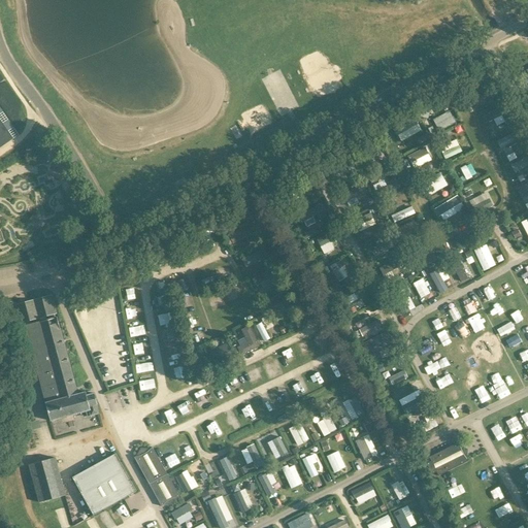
[(500,106),(483,113),(486,122),(494,120),(496,125),(506,121),(500,106)]
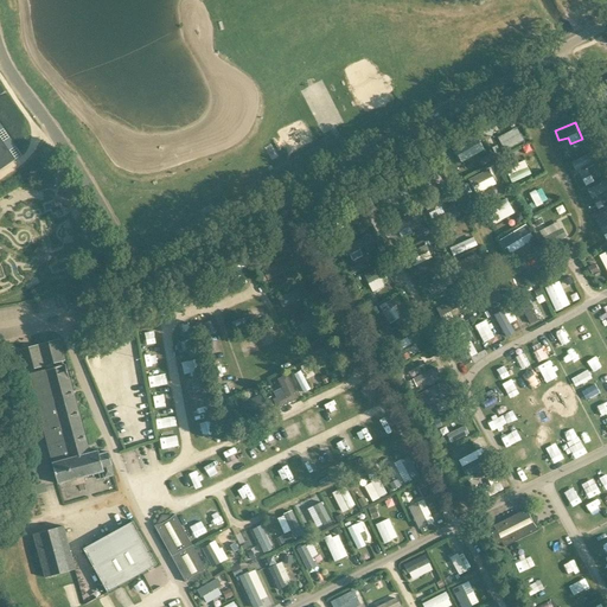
[(0,123),(0,170),(23,155),(0,123)]
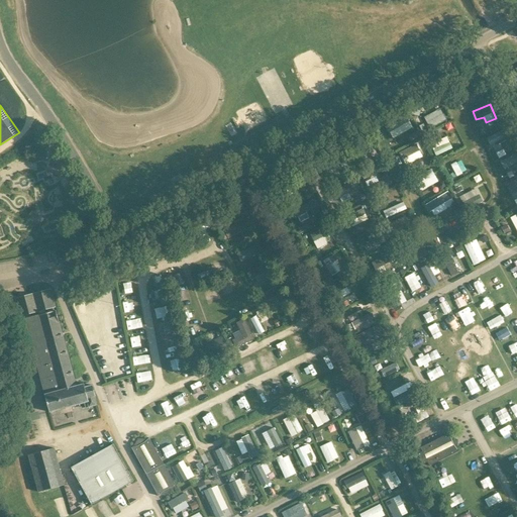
[(424,115),(429,127),(446,120),(441,108),(424,115)]
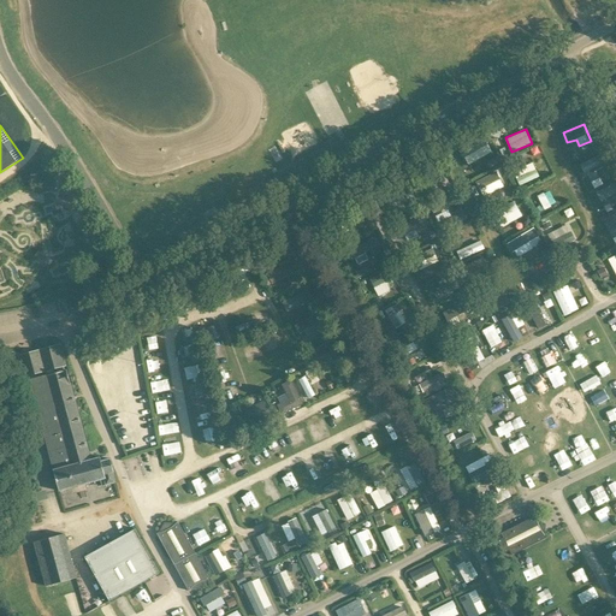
[(469,165),(492,152),(484,137),(461,150),(469,165)]
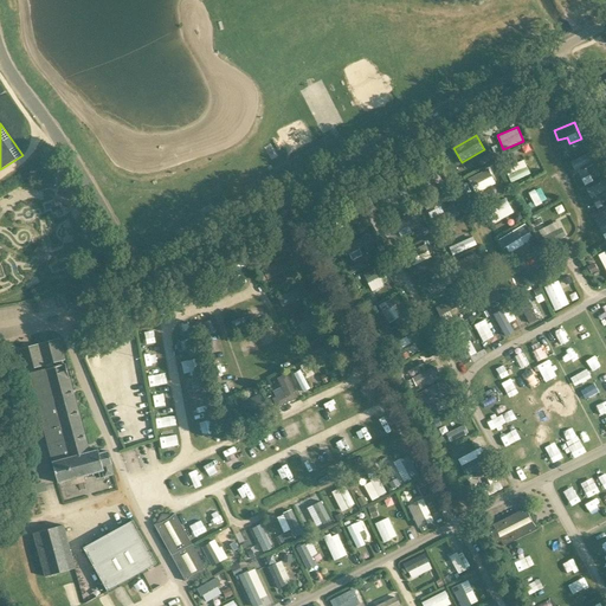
[(573,169),(588,163),(585,154),(569,160),(573,169)]
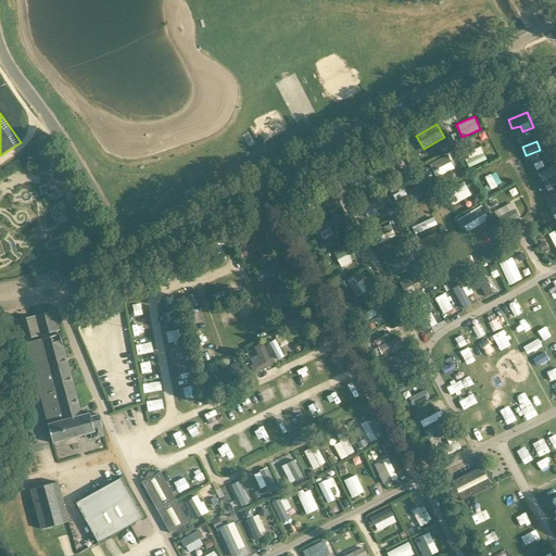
[(464,153),(469,166),(487,160),(481,147),(464,153)]
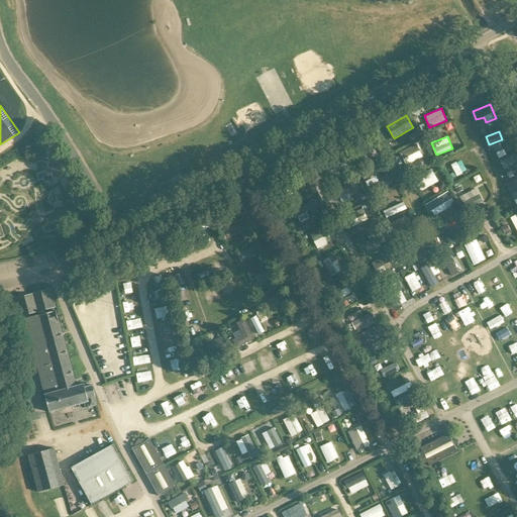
[(406,165),(423,156),(416,142),(399,151),(406,165)]
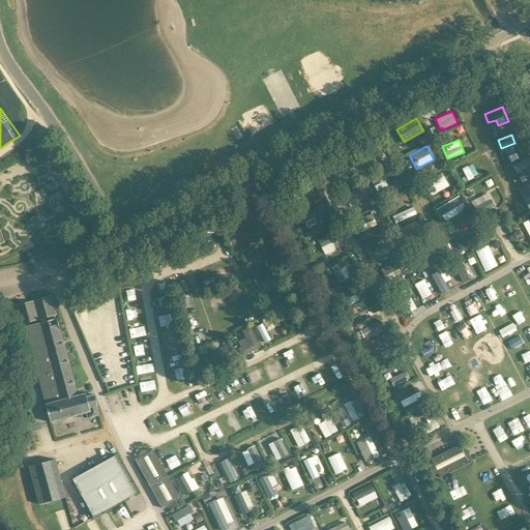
[(514,173),(529,167),(525,158),(511,165),(514,173)]
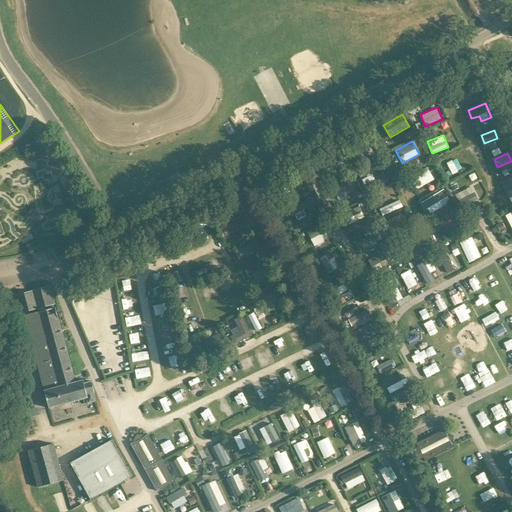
[(457,158),(447,162),(451,173),(462,169),(457,158)]
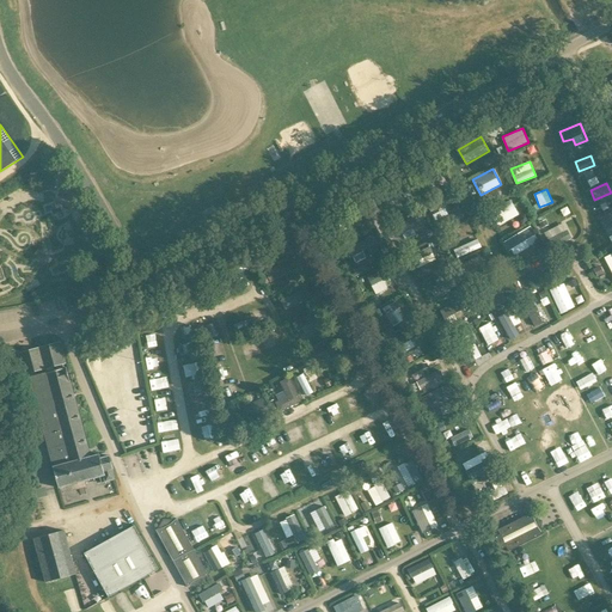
[(512,201),(490,213),(497,226),(520,214),(512,201)]
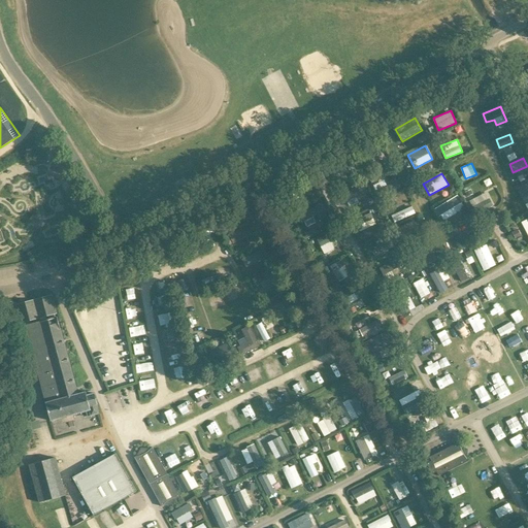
[(349,205),(358,202),(356,196),(366,192),(363,184),(342,191),(349,205)]
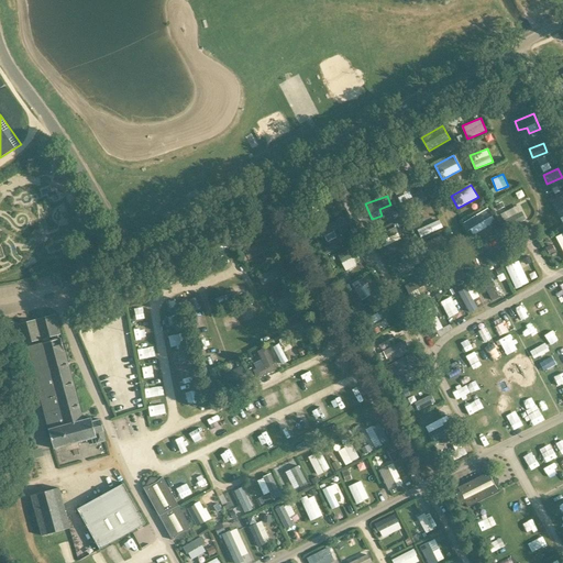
[(518,205),(500,212),(503,219),(521,211),(518,205)]
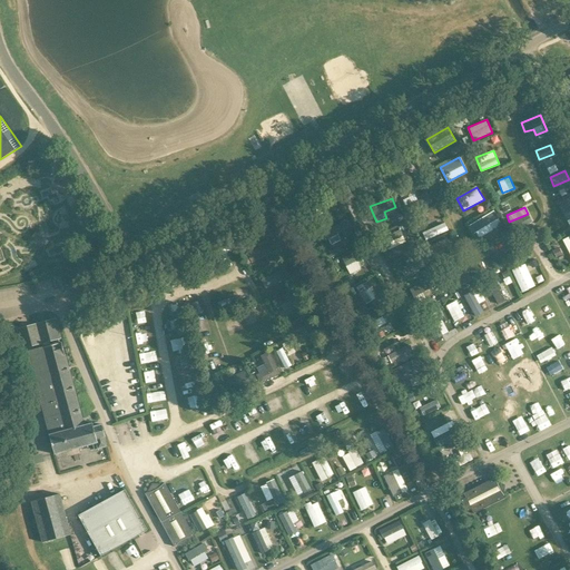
[(493,209),(470,224),(479,238),(502,223),(493,209)]
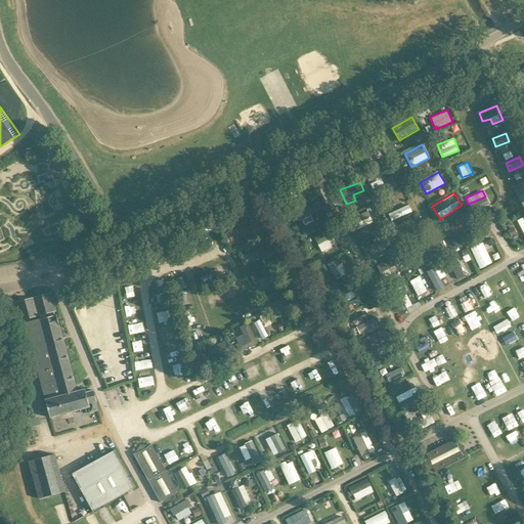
[(397,208),(392,197),(384,201),(390,212),(397,208)]
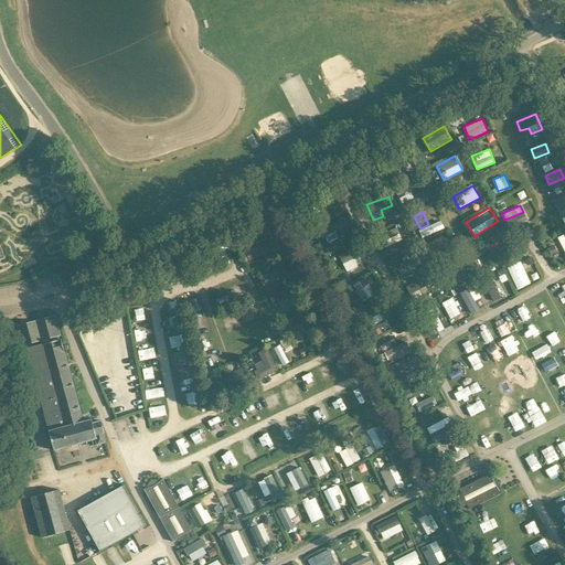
[(327,243),(339,238),(337,231),(348,227),(343,219),(321,226),(327,243)]
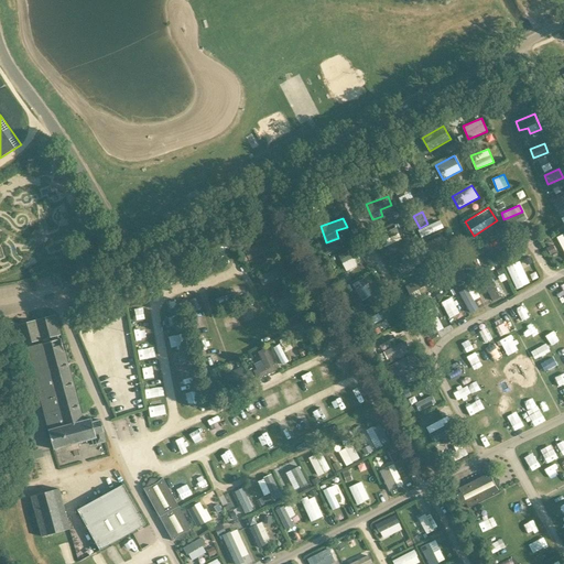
[(421,238),(445,227),(441,218),(416,229),(421,238)]
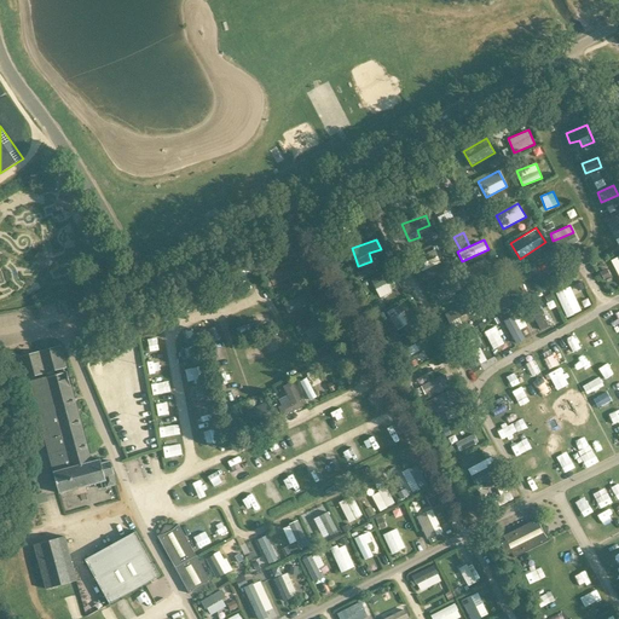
[(438,255),(418,264),(422,271),(441,262),(438,255)]
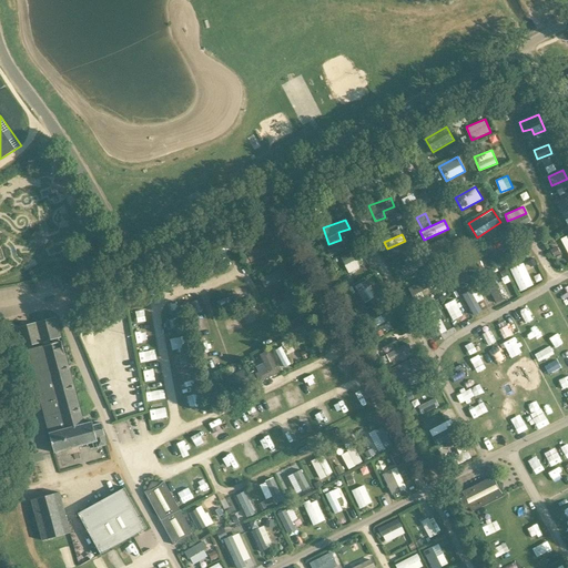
[(556,247),(550,251),(554,257),(559,254),(556,247)]
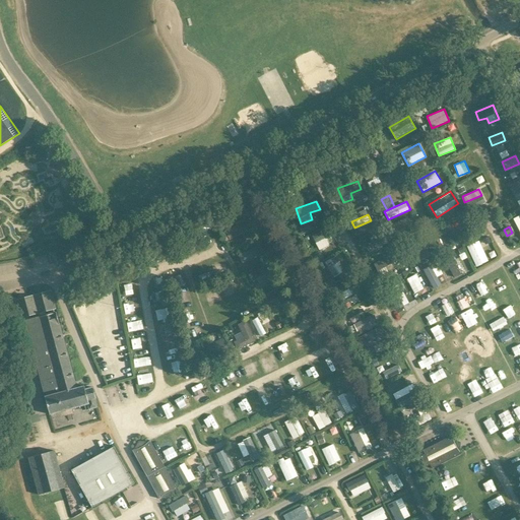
[(317,242),(320,249),(336,242),(332,235),(317,242)]
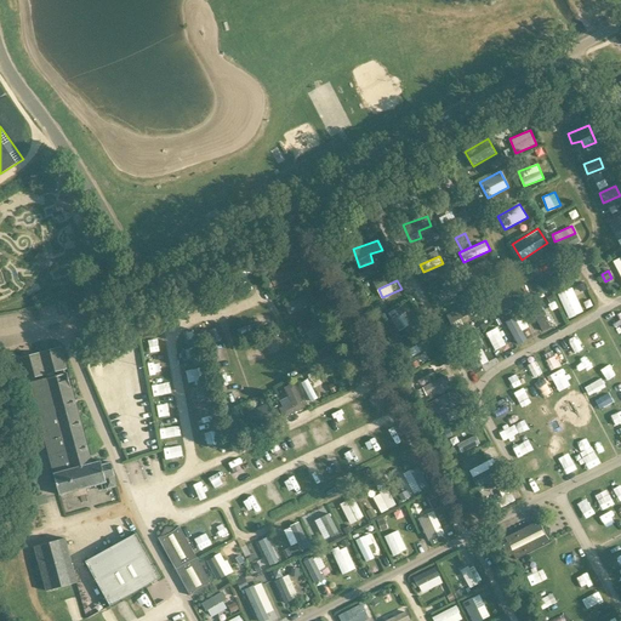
[(557,292),(568,318),(584,311),(573,286),(557,292)]
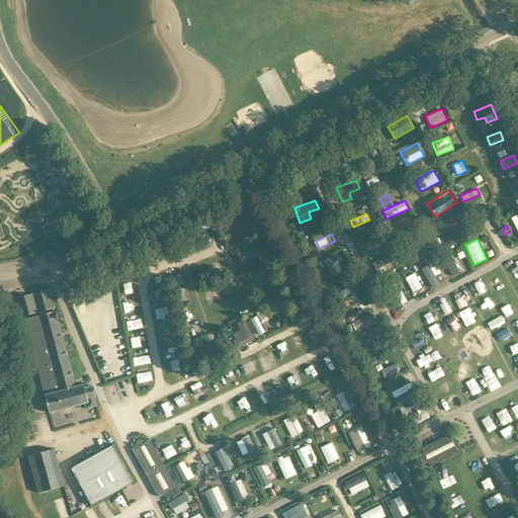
[(259,245),(237,251),(239,260),(261,254),(259,245)]
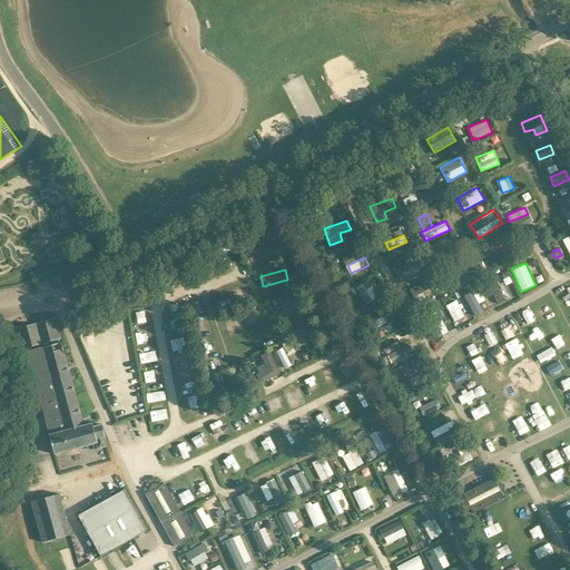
[(370,279),(357,286),(365,301),(376,295),(370,279)]
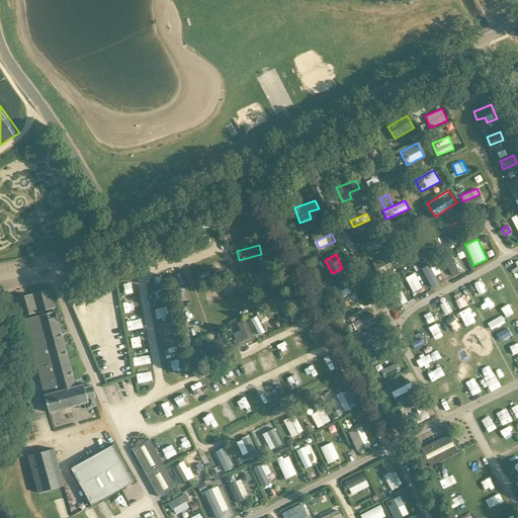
[(421,266),(429,287),(439,283),(435,274),(439,273),(434,261),(421,266)]
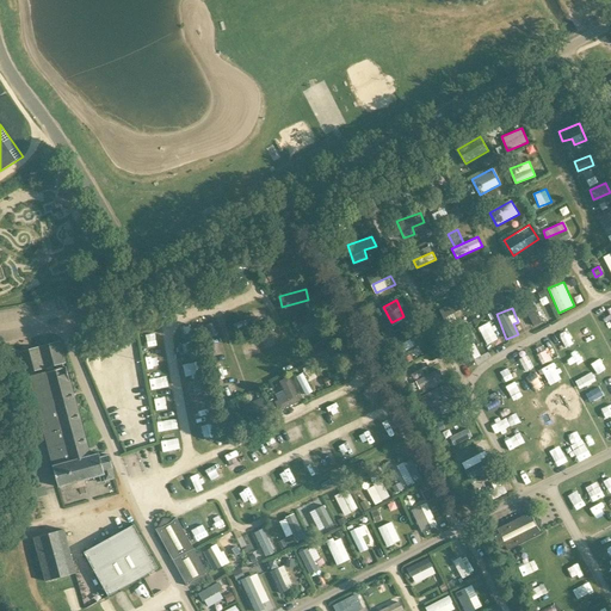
[(536,309),(528,313),(532,326),(541,322),(536,309)]
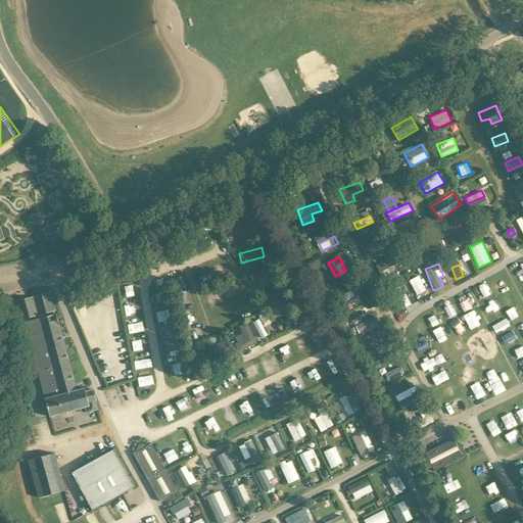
[(516,280),(522,276),(522,267),(522,266),(512,271),(516,280)]
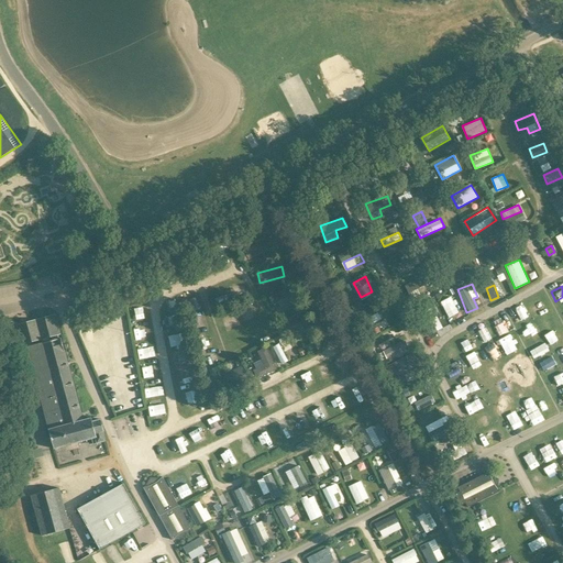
[(272,305),(277,302),(279,307),(287,304),(282,290),(268,296),(272,305)]
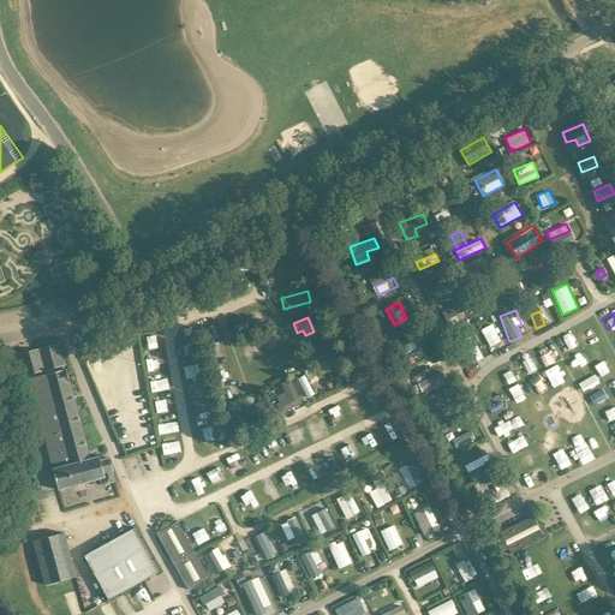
[(317,358),(328,353),(332,360),(339,357),(330,340),(312,350),(317,358)]
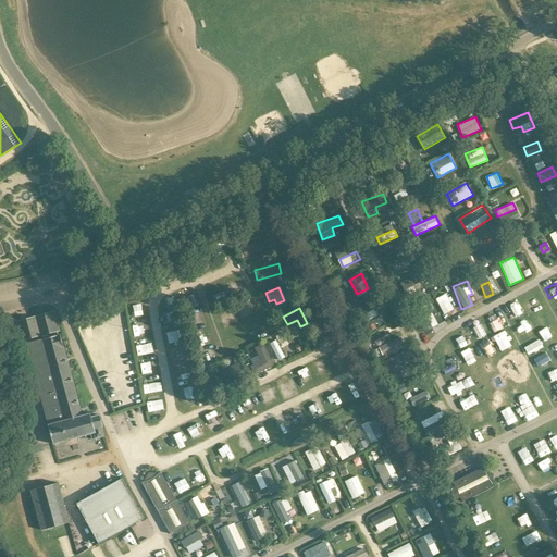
[(22,339),(25,339),(52,444),(71,440),(86,435),(87,441),(104,436),(99,415),(90,417),(89,413),(82,416),(65,353),(59,331),(57,323),(53,312),(17,322),(22,339)]
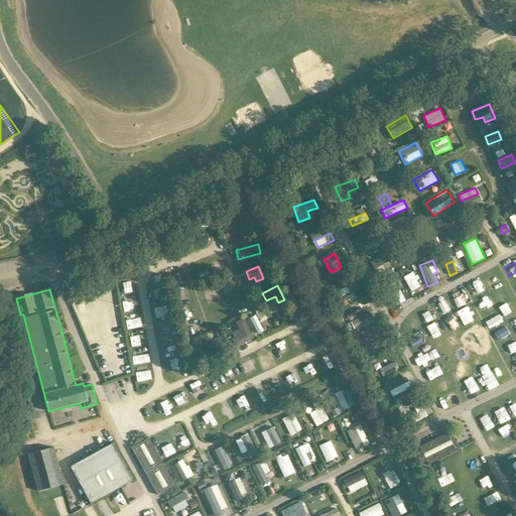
[(256,313),(249,316),(257,334),(263,331),(256,313)]
